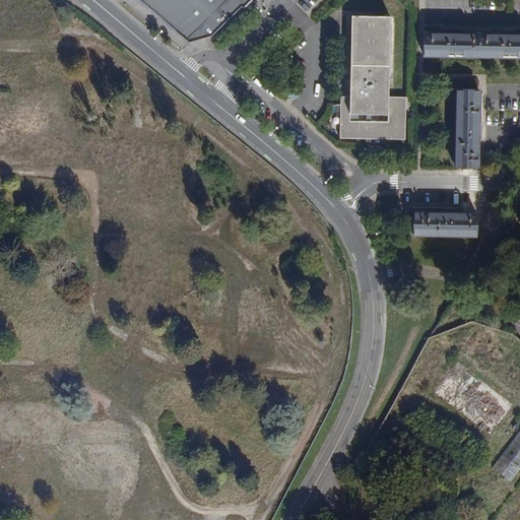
[(140,0),(190,41),(211,35),(242,4),(244,6),(250,0),(140,0)]
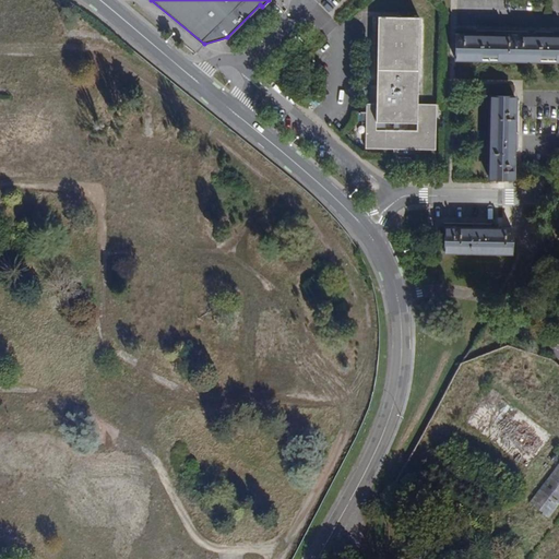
[(437,104),(417,104),(419,16),(378,16),(376,104),(376,111),(366,111),(365,147),(436,149),(437,104)]
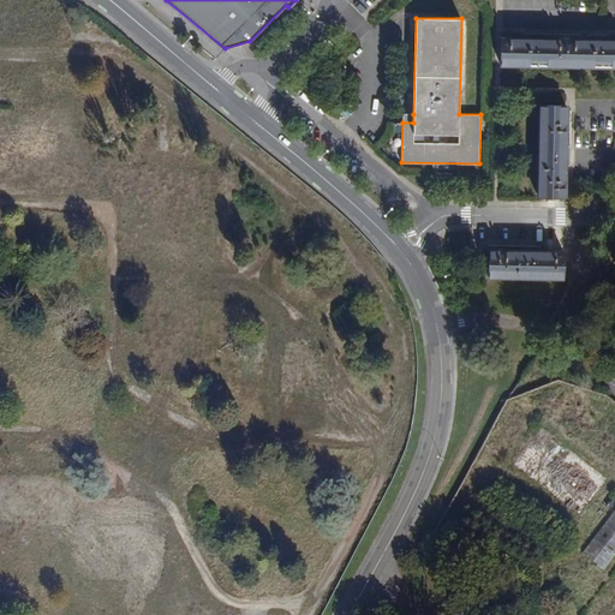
[(502,36),(501,61),(614,64),(614,37),(609,39),(609,35),(590,34),(590,37),(543,37),(543,33),(524,33),(524,36),(502,36)]
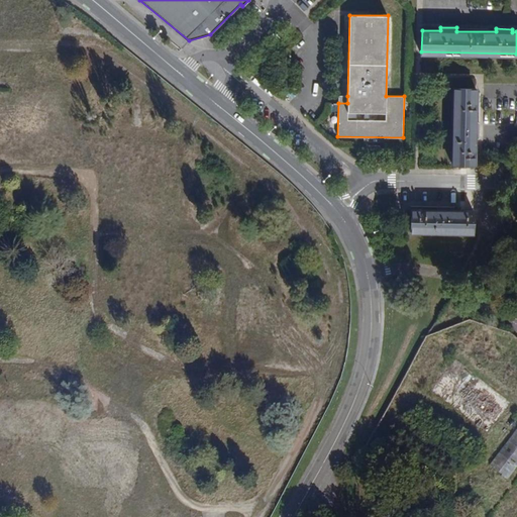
[(475,90),(454,89),(452,164),(473,165),(474,139),(478,139),(478,123),(475,122),(475,90)]
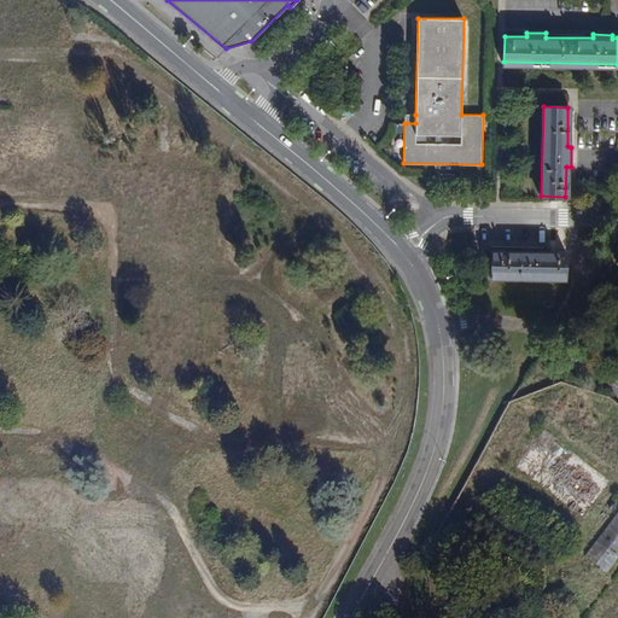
[(404,114),(404,123),(415,123),(415,115),(404,114)]
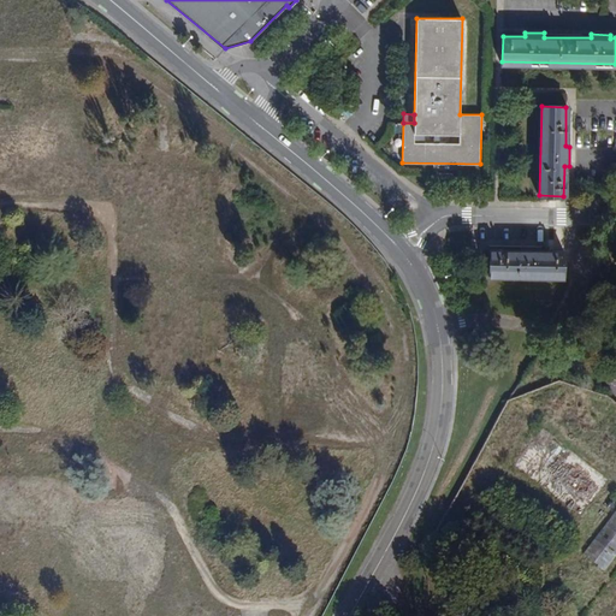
[(563,252),(542,252),(542,249),(542,247),(521,247),(521,252),(492,250),(491,276),(563,278),(563,252)]
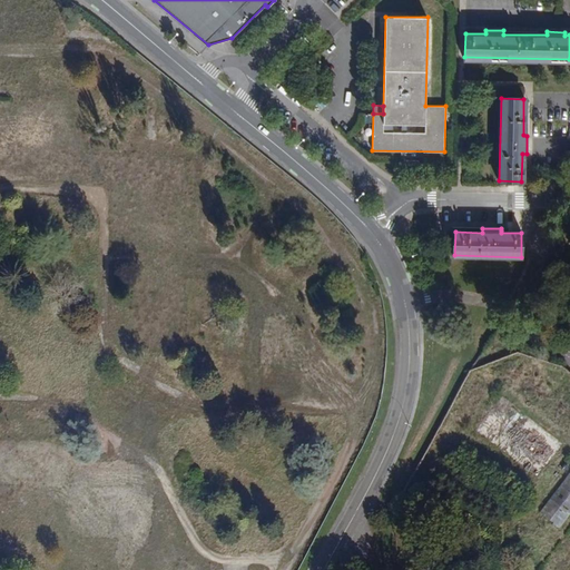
[(215,252),(217,257),(231,252),(228,247),(215,252)]
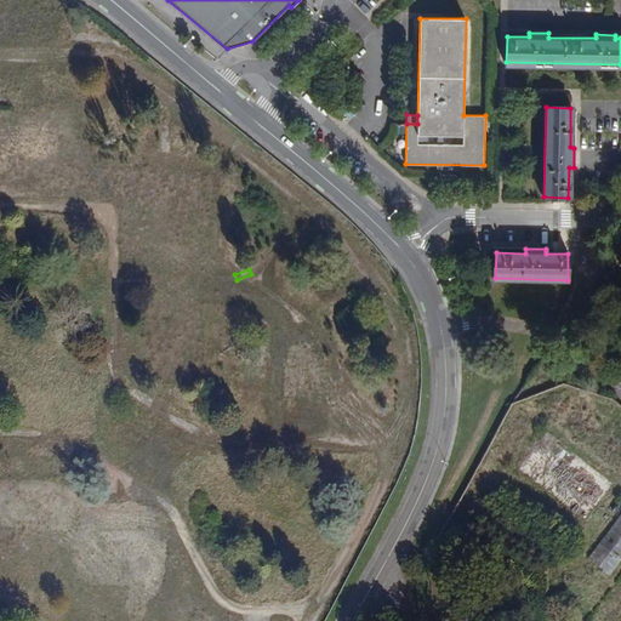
[(567,364),(558,358),(552,366),(559,372),(567,364)]
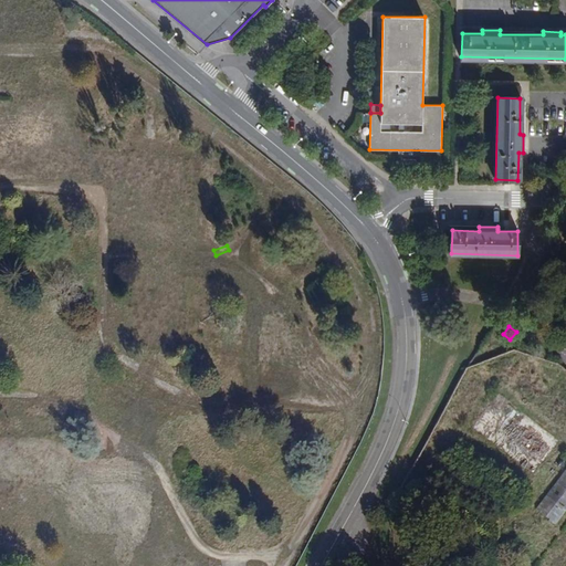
[(565,469),(536,507),(556,523),(565,510),(565,469)]
